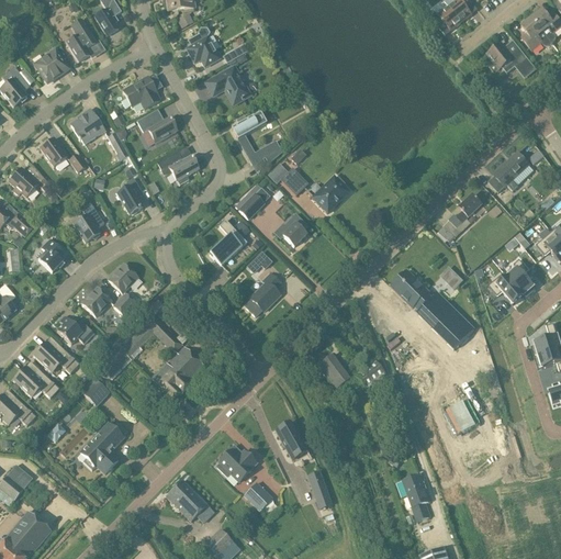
[(107,9),(96,15),(108,34),(119,28),(115,22),(118,21),(118,19),(115,14),(122,11),(115,0),(102,0),(107,9)]
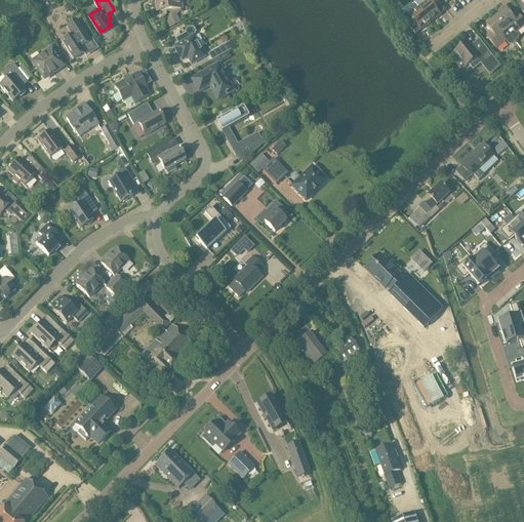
[(156,0),(157,8),(166,7),(166,9),(183,6),(182,0),(156,0)]
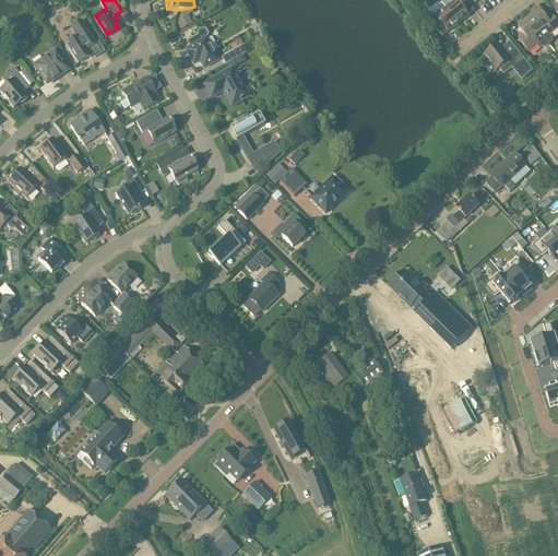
[(452,0),(447,4),(460,21),(471,12),(464,3),(469,0),(452,0)]
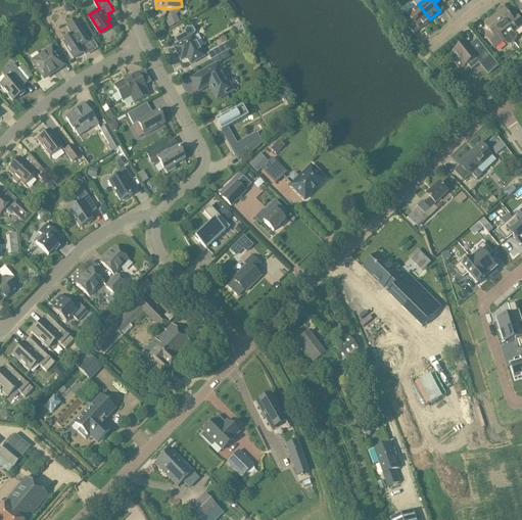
[(430,19),(418,4),(409,12),(407,10),(400,14),(409,24),(414,19),(420,28),(430,19)]
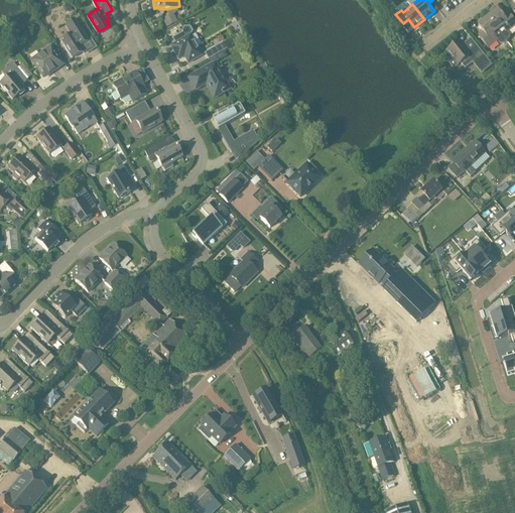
[(499,8),(489,15),(508,38),(510,37),(511,36),(511,32),(510,30),(509,29),(514,24),(514,17),(509,10),(504,14),(499,8)]
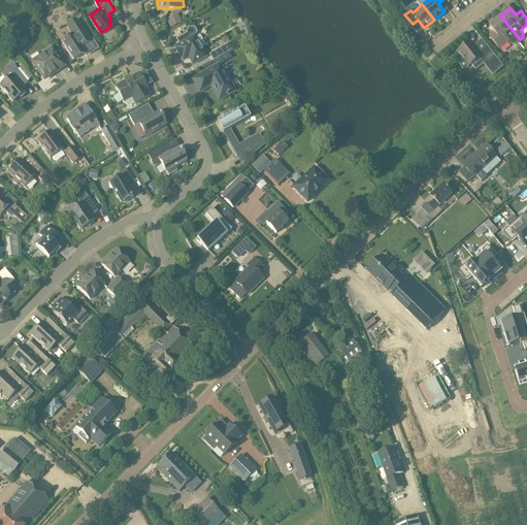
[(183,20),(177,10),(167,17),(171,26),(183,20)]
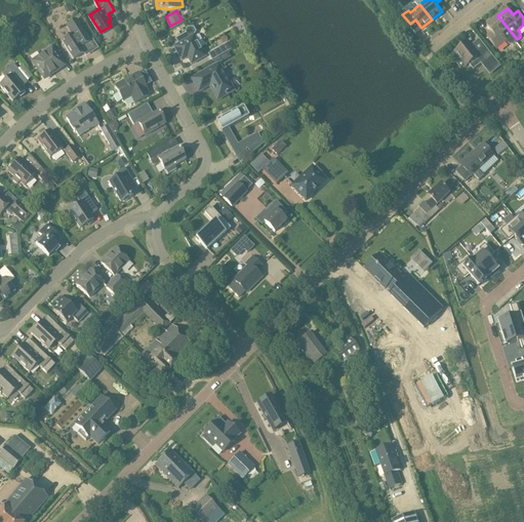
[(517,39),(497,15),(488,24),(493,31),(488,34),(497,46),(507,38),(508,40),(510,41),(512,42),(513,42),(515,41),(517,39)]
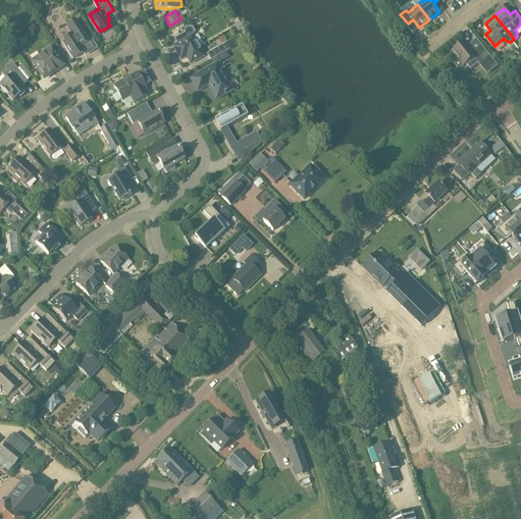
[(62,39),(73,56),(84,49),(81,44),(90,39),(76,17),(66,23),(72,32),(62,39)]
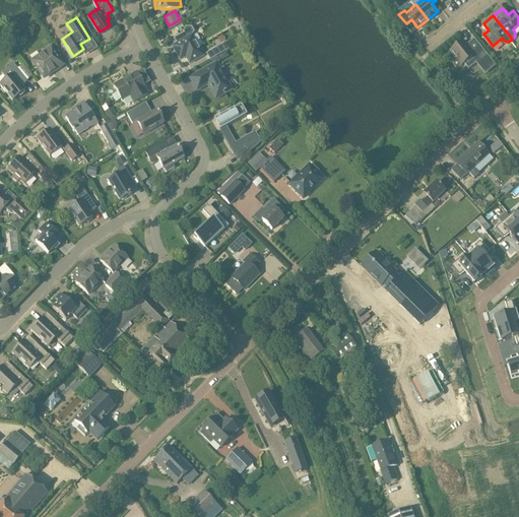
[(173,45),(181,58),(186,54),(190,61),(205,53),(200,44),(198,46),(192,34),(195,29),(192,24),(187,24),(184,28),(185,30),(174,36),(175,37),(176,36),(179,41),(173,45)]
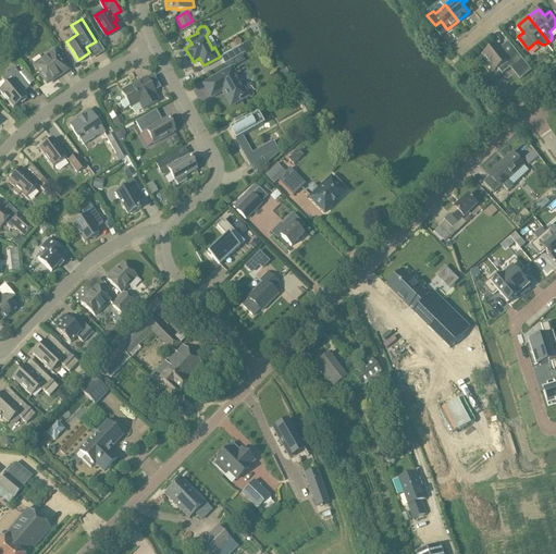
[(483,52),(491,61),(493,59),(503,71),(515,62),(523,74),(530,70),(507,41),(502,46),(498,40),(483,52)]
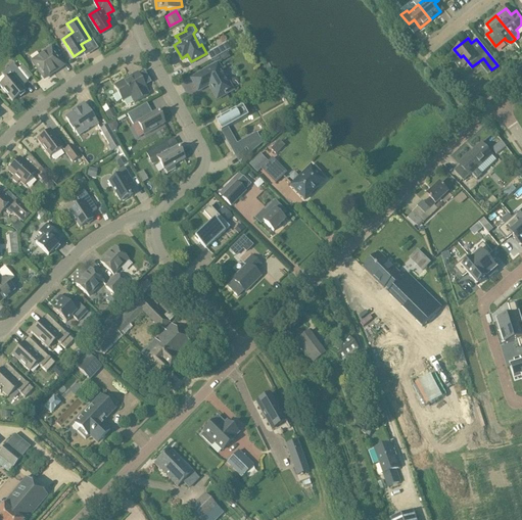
[(227,40),(208,51),(211,57),(231,47),(227,40)]
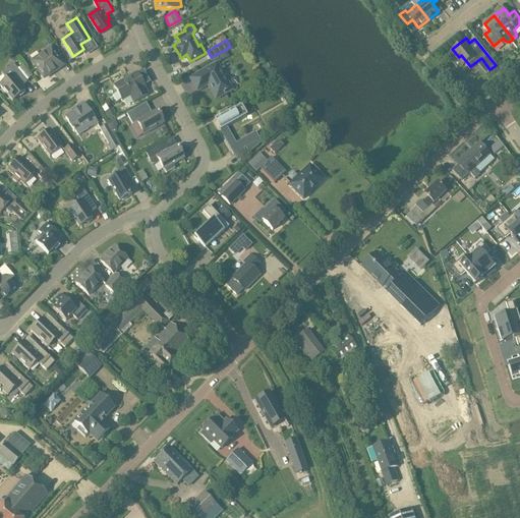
[(52,46),(34,59),(45,75),(63,63),(52,46)]
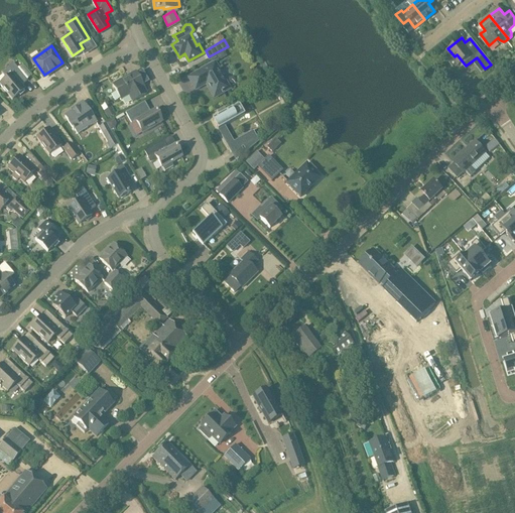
[(28,78),(13,60),(2,70),(7,76),(0,82),(13,98),(25,87),(22,83),(28,78)]
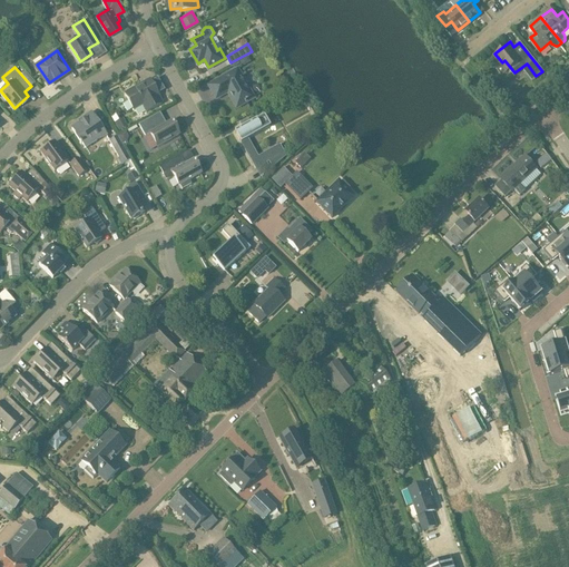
[(209,82),(217,97),(231,88),(234,94),(231,95),(237,106),(255,96),(238,67),(209,82)]
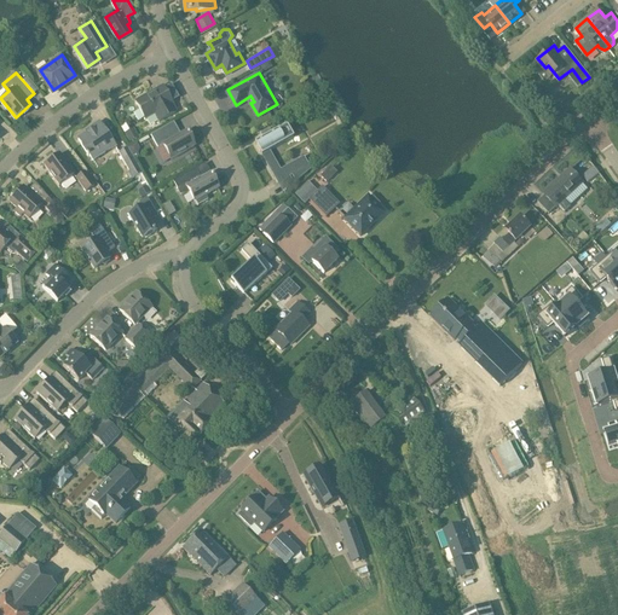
[(163,83),(154,88),(136,98),(146,116),(155,111),(160,119),(177,109),(173,102),(163,83)]
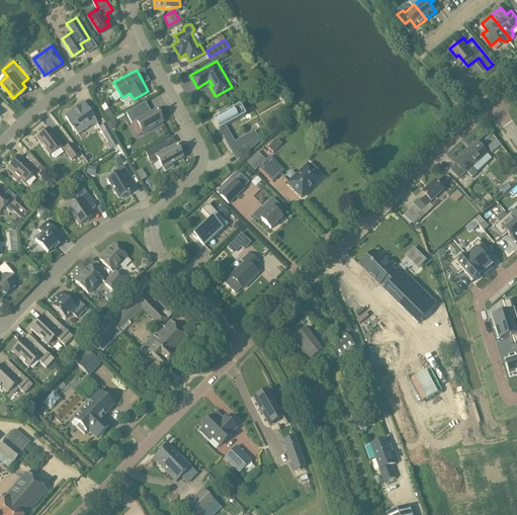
[(66,114),(74,126),(73,126),(74,129),(75,127),(78,132),(97,119),(84,99),(76,104),(77,106),(66,114)]
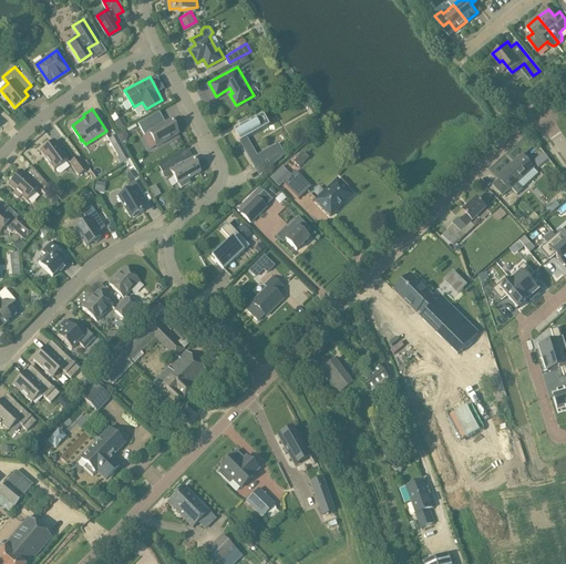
[(269,123),(263,112),(234,129),(255,165),(268,159),(271,164),(283,155),(275,143),(258,153),(248,135),(269,123)]
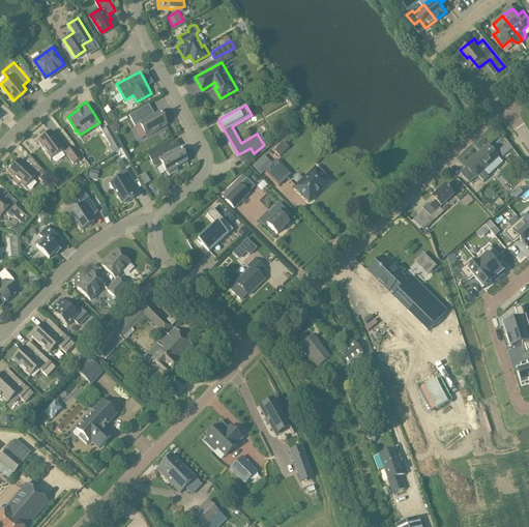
[(116,110),(108,113),(112,119),(119,115),(116,110)]
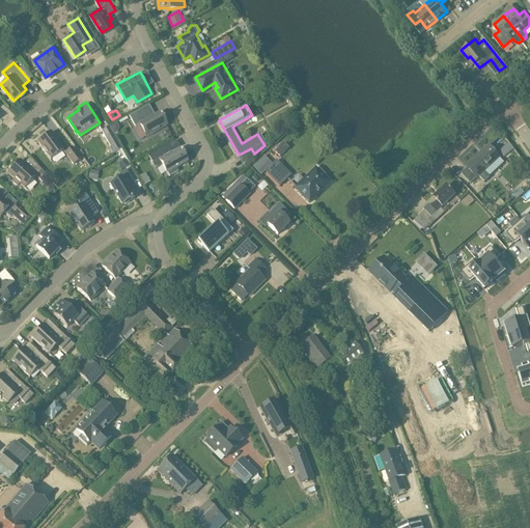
[(143,112),(133,118),(136,124),(140,121),(147,134),(168,122),(167,121),(167,119),(165,115),(163,114),(164,114),(163,112),(162,112),(161,110),(146,118),(143,112)]
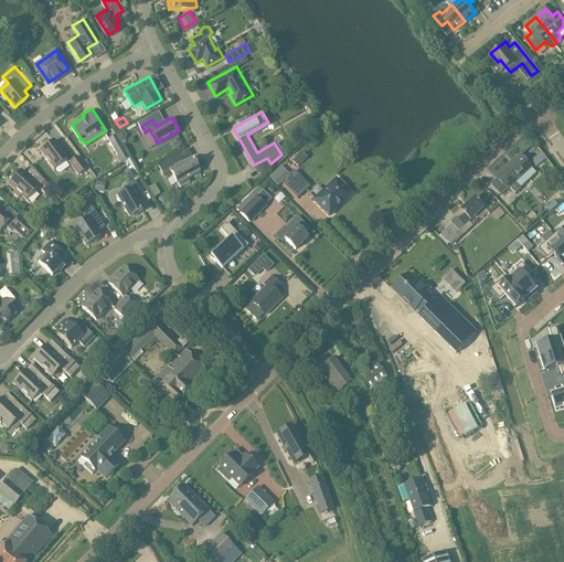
[(117,133),(109,137),(123,160),(130,156),(117,133)]
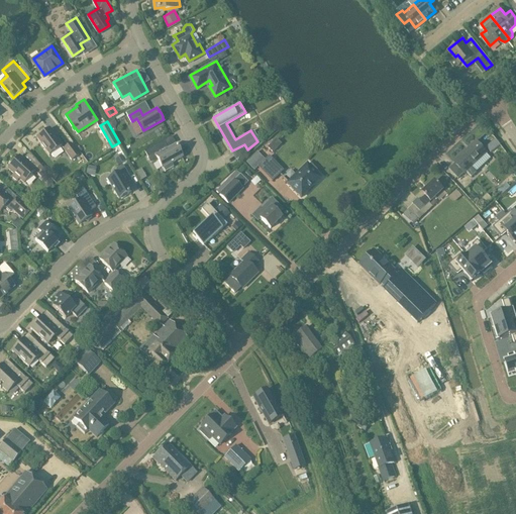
[(37,135),(42,142),(50,152),(63,143),(49,126),(37,135)]
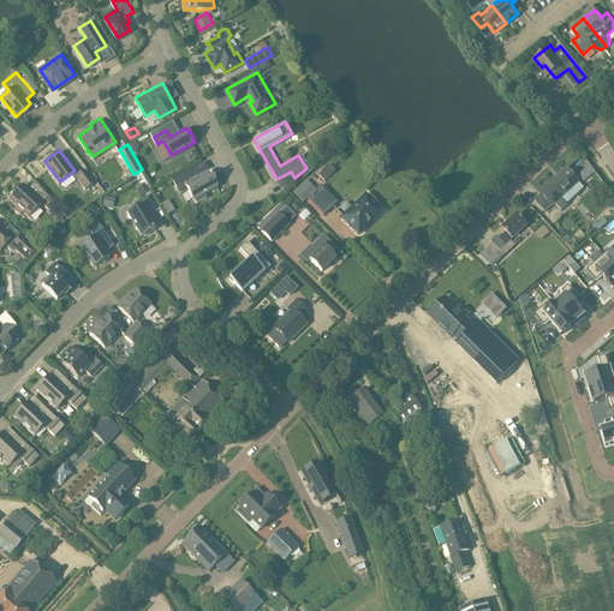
[(325,178),(335,167),(329,161),(319,172),(325,178)]
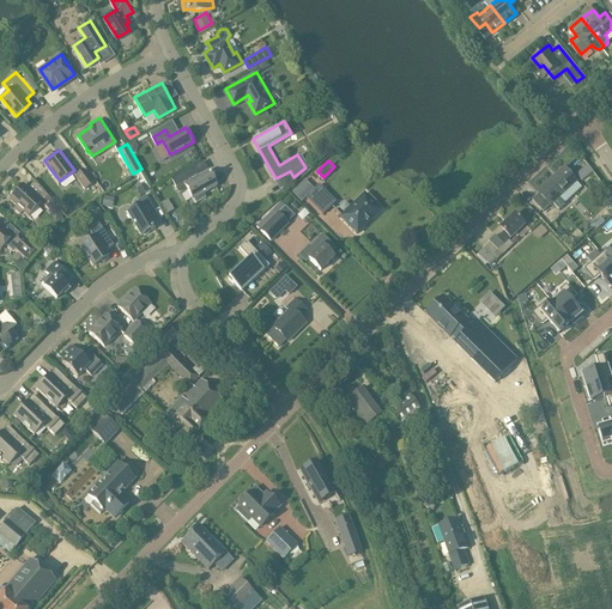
[(194,164),(171,177),(173,178),(176,184),(181,181),(182,184),(186,182),(194,196),(197,201),(207,195),(205,190),(217,183),(217,182),(217,180),(214,175),(212,174),(211,171),(208,169),(199,175),(198,172),(199,171),(194,164)]
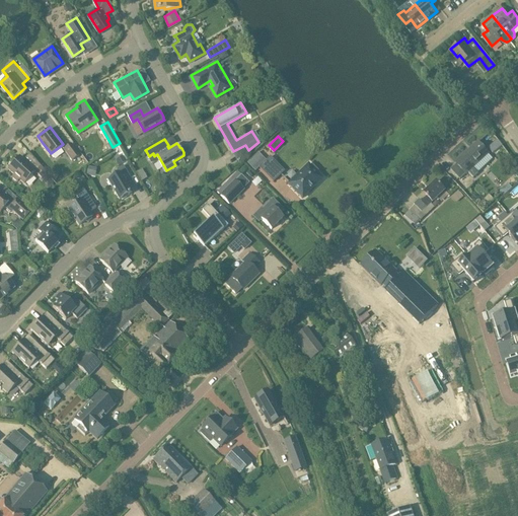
[(452,166),(461,176),(467,171),(470,169),(474,174),(484,166),(478,161),(490,150),(479,139),(457,160),(458,161),(452,166)]
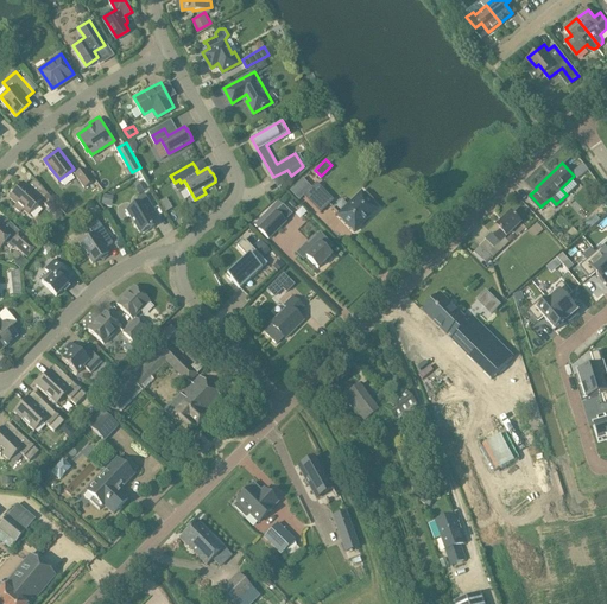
[(84,165),(81,167),(75,172),(86,185),(94,179),(84,165)]
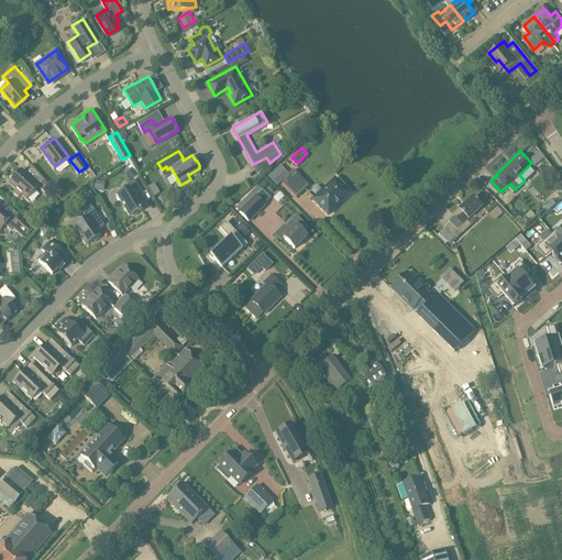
[(127,172),(130,177),(138,172),(134,166),(127,172)]
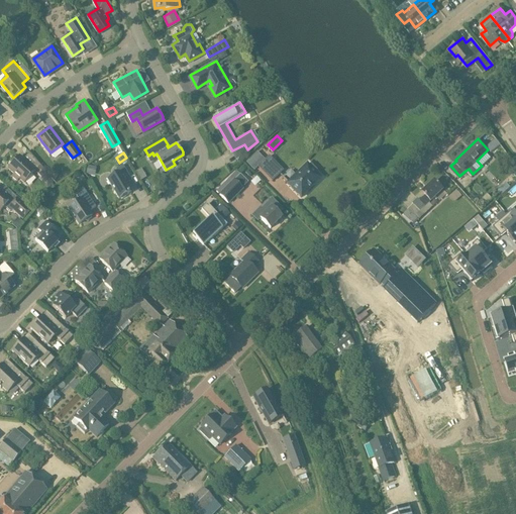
[(47,170),(36,158),(30,164),(20,153),(14,161),(15,162),(11,166),(10,165),(9,166),(15,172),(13,174),(18,179),(20,176),(24,181),(35,169),(42,175),(47,170)]
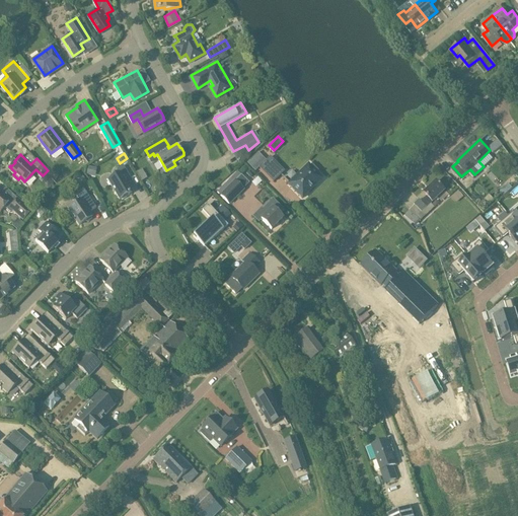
[(285,169),(271,154),(260,165),(274,179),(285,169)]
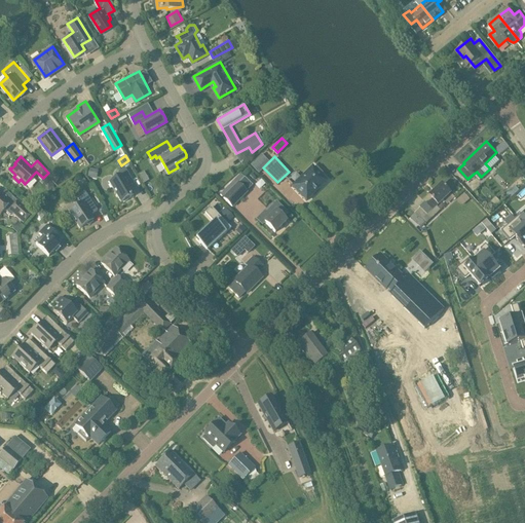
[(307,198),(314,191),(314,190),(319,186),(319,187),(327,180),(327,179),(322,174),(324,172),(317,164),(315,166),(313,165),(313,164),(312,165),(294,184),(293,184),(294,185),(306,198),(307,198)]
